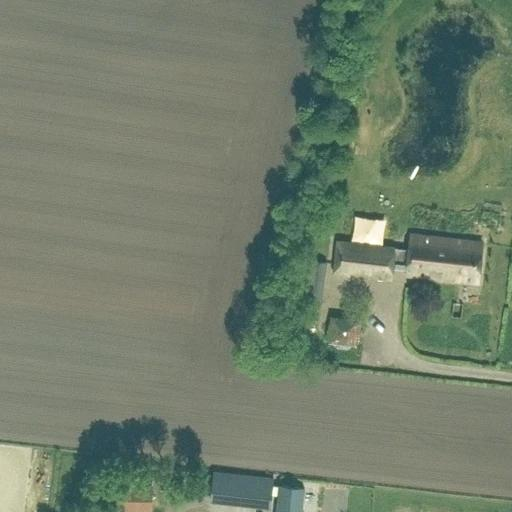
[(406,259),(405,274),(477,282),(481,242),(409,233),(408,249),(394,248),(394,246),(336,240),(333,272),(348,274),(348,270),(377,274),(377,277),(390,278),(393,258),(406,259)]
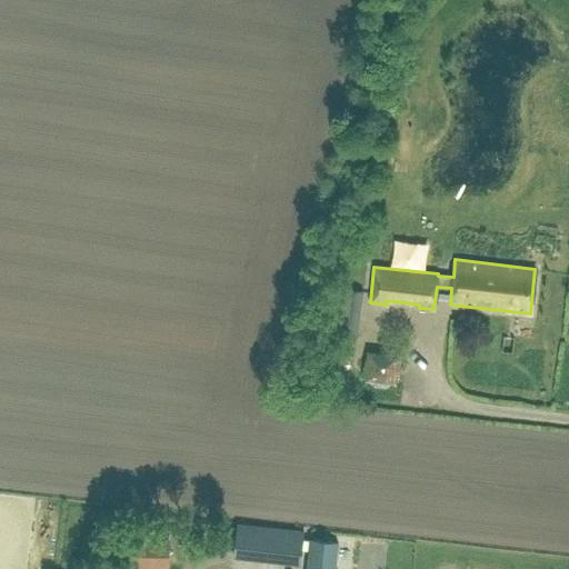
[(365,300),(353,299),(349,329),(360,331),(365,300)]
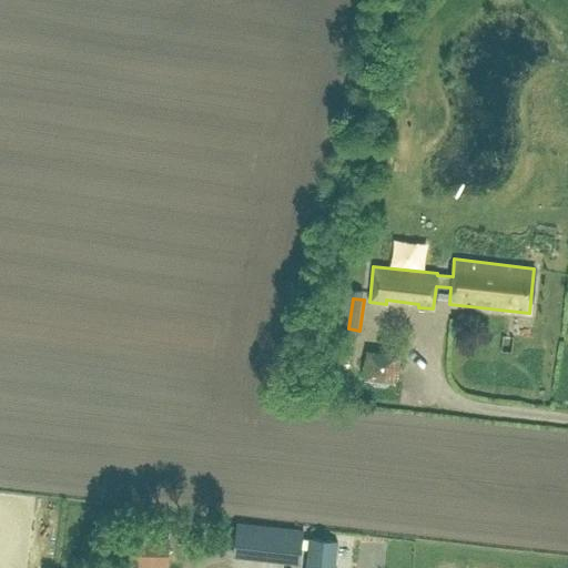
[(375,369),(375,386),(402,385),(401,359),(386,359),(386,369),(375,369)]
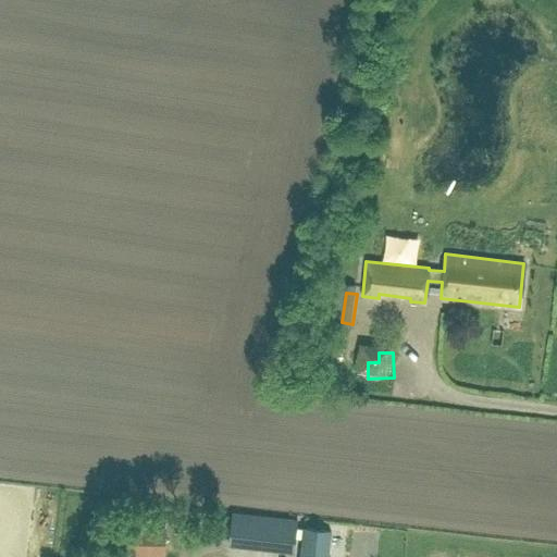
[(297,522),(232,516),(230,539),(295,545),(297,522)]
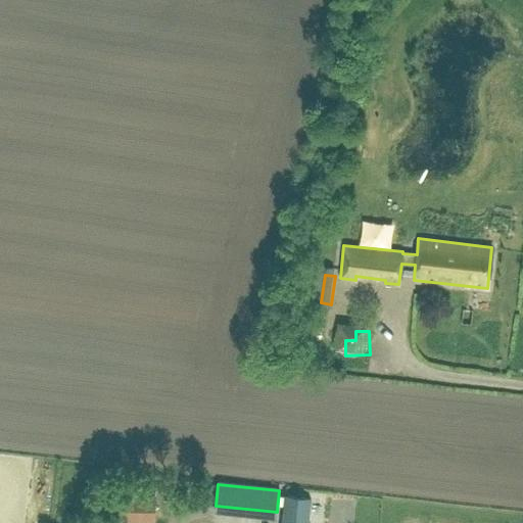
[(116,495),(115,521),(155,522),(156,496),(116,495)]
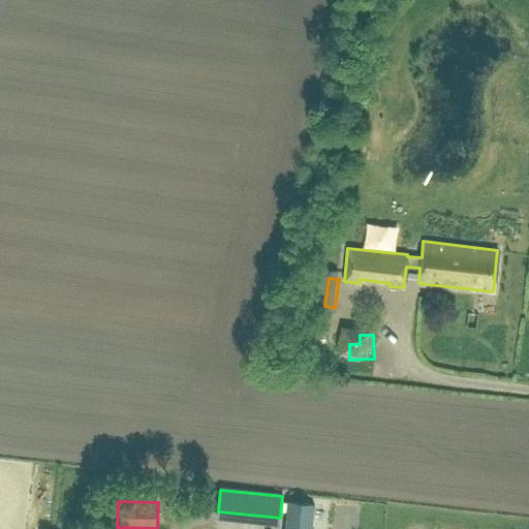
[(310,528),(314,503),(289,501),(286,528),(310,528)]
